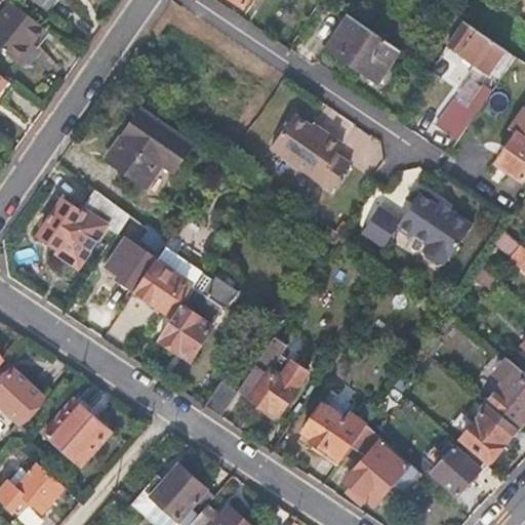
[(32,42),(44,28),(9,0),(0,12),(0,47),(17,62),(32,42)]
